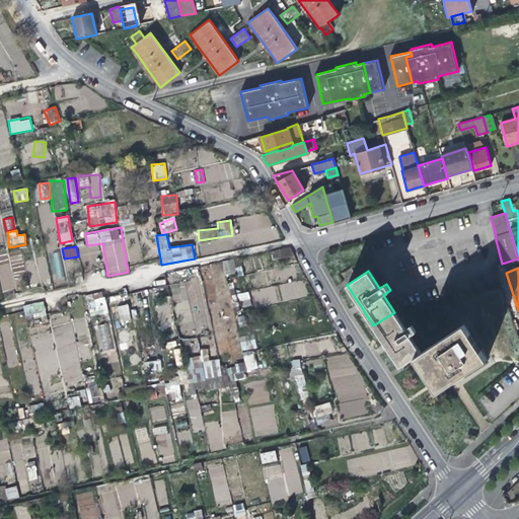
[(186,283),(171,283),(172,301),(187,301),(186,283)]
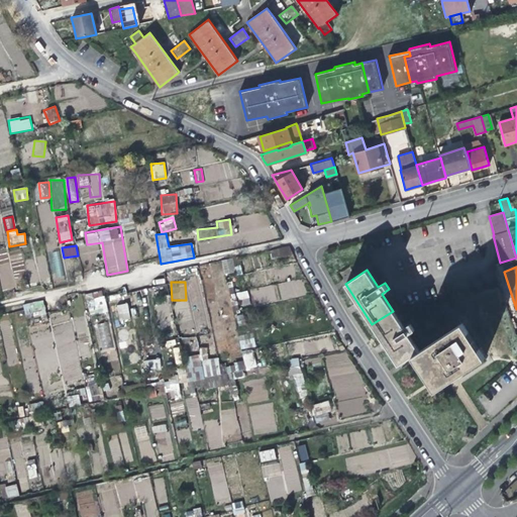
[(247,290),(237,293),(240,306),(250,304),(247,290)]
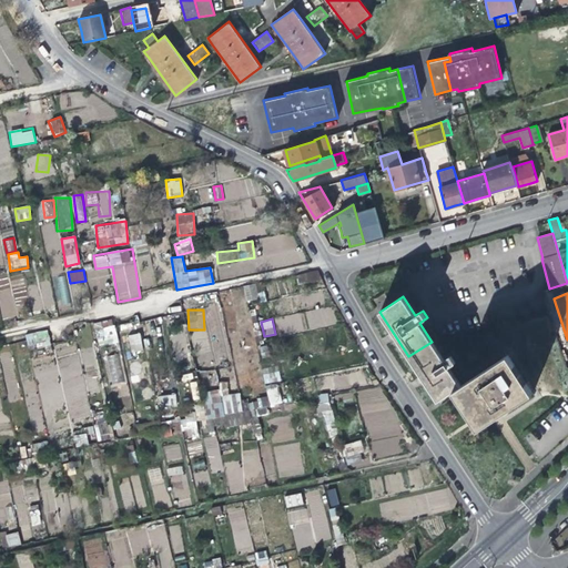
[(93,323),(98,347),(119,343),(113,320),(93,323)]
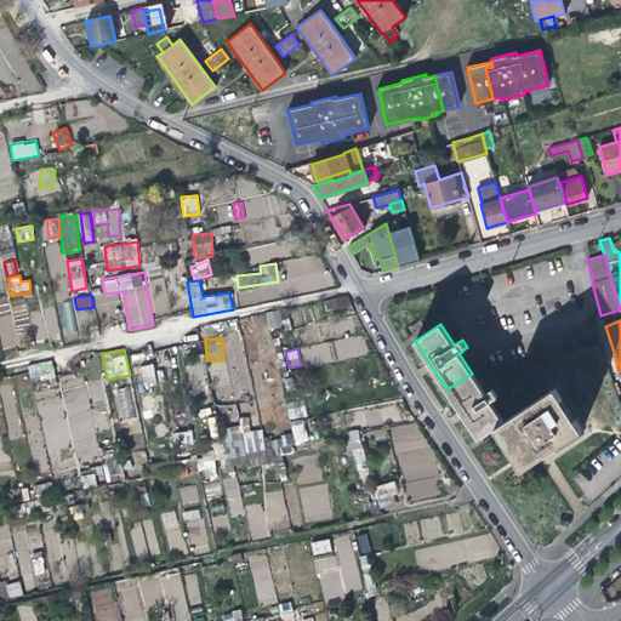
[(53,362),(29,364),(30,381),(55,379),(53,362)]
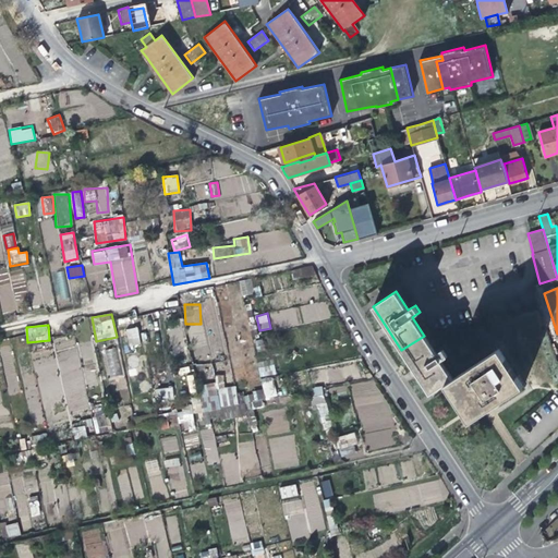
[(124,329),(128,350),(142,347),(137,327),(124,329)]
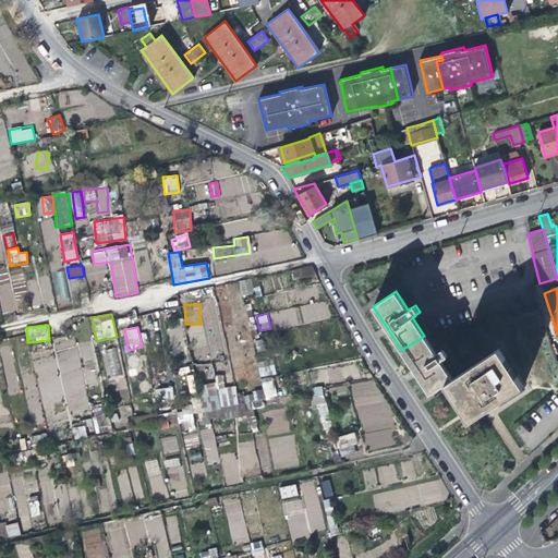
[(424,336),(401,350),(415,372),(429,393),(445,384),(451,378),(439,361),(447,355),(443,349),(436,353),(424,336)]
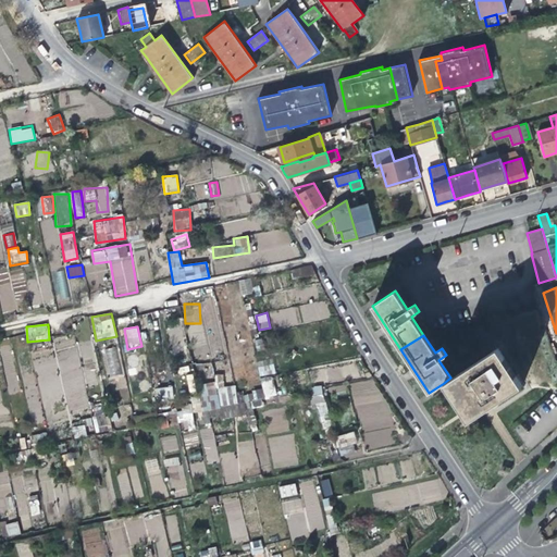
[(75,337),(54,341),(67,413),(90,409),(86,386),(98,384),(94,361),(93,361),(90,353),(91,353),(90,343),(76,345),(75,337)]
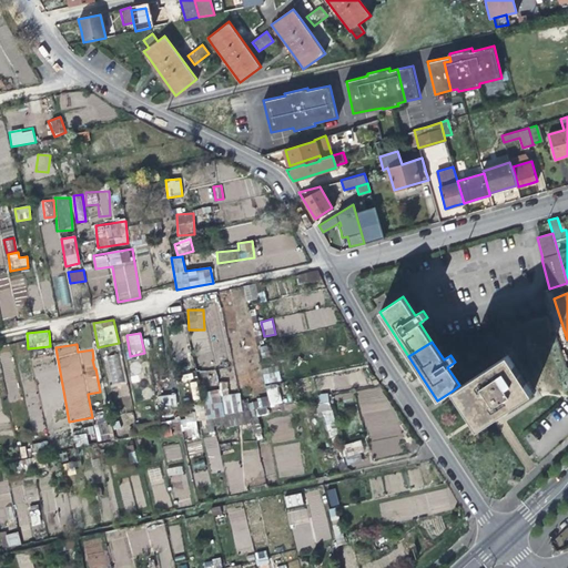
[(102,357),(110,385),(127,381),(119,353),(102,357)]
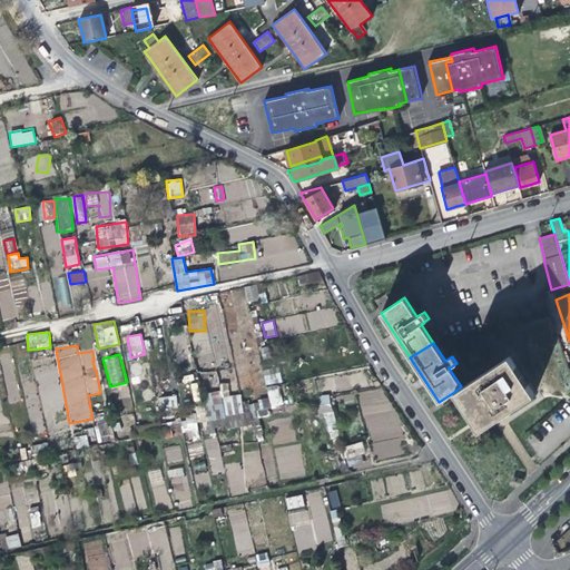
[(461,386),(454,392),(479,429),(507,411),(533,393),(508,356),(461,386)]
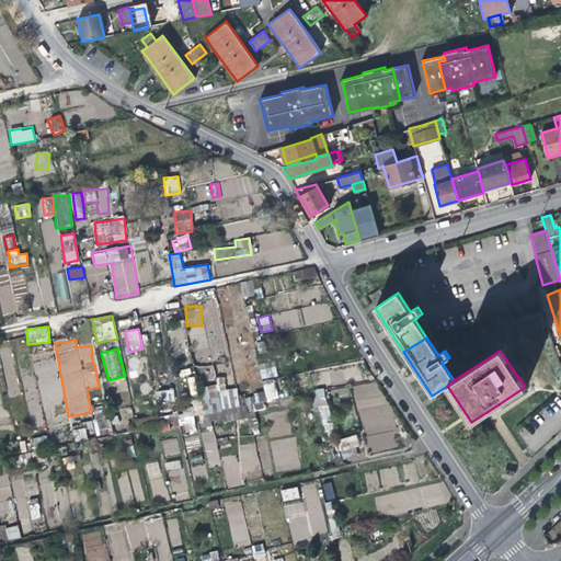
[(275,361),(259,364),(261,378),(277,376),(275,361)]
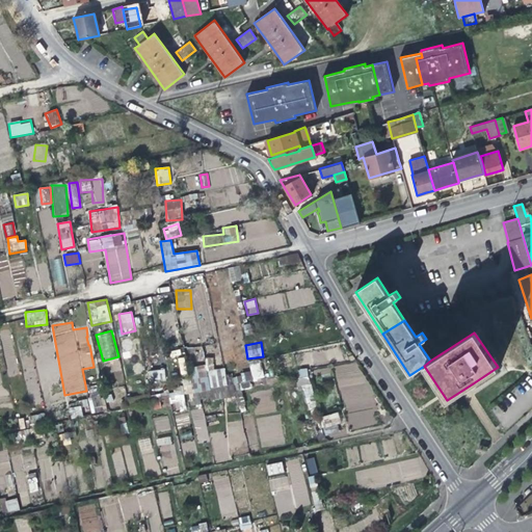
[(187,373),(183,357),(178,360),(182,375),(187,373)]
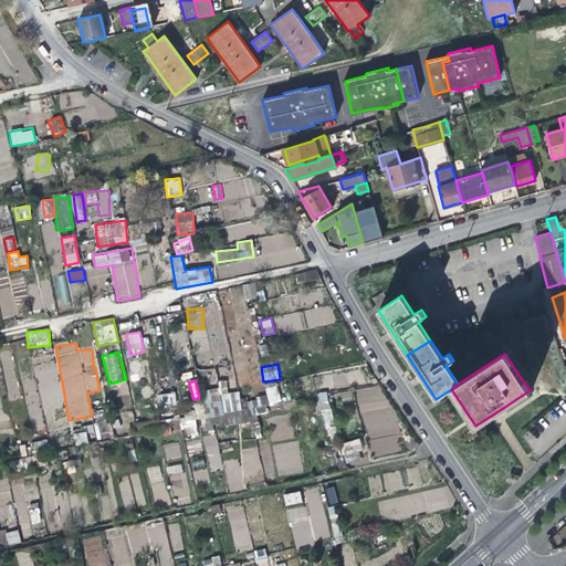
[(219,388),(202,390),(207,418),(216,416),(217,426),(257,420),(255,415),(268,412),(265,397),(241,400),(240,391),(228,392),(226,380),(218,381),(219,388)]
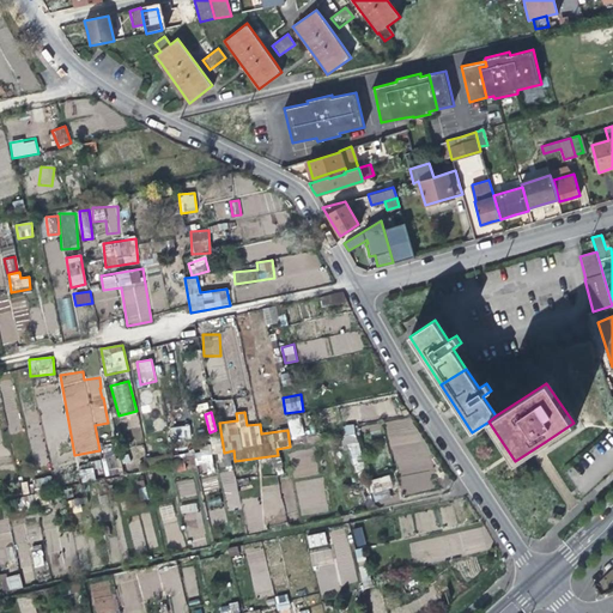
[(170,439),(190,438),(189,426),(170,426),(170,439)]
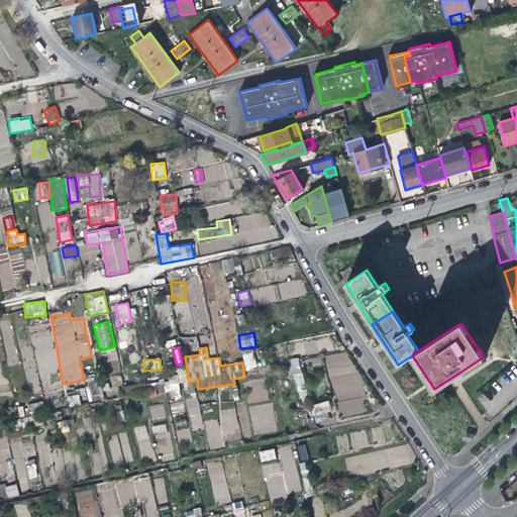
[(166,382),(167,399),(180,398),(179,381),(166,382)]
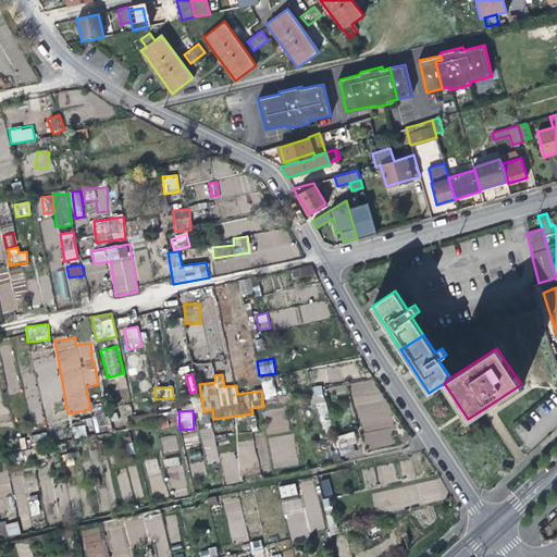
[(74,438),(87,435),(84,424),(71,428),(74,438)]
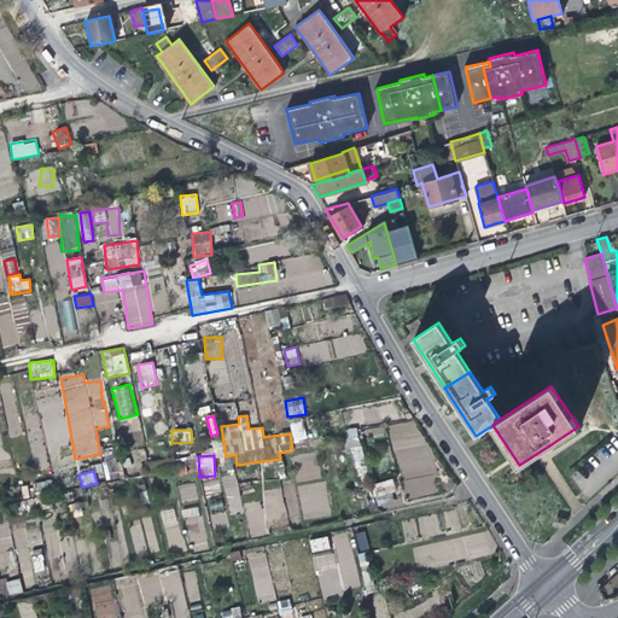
[(404,474),(406,497),(437,495),(435,471),(425,471),(425,473),(404,474)]
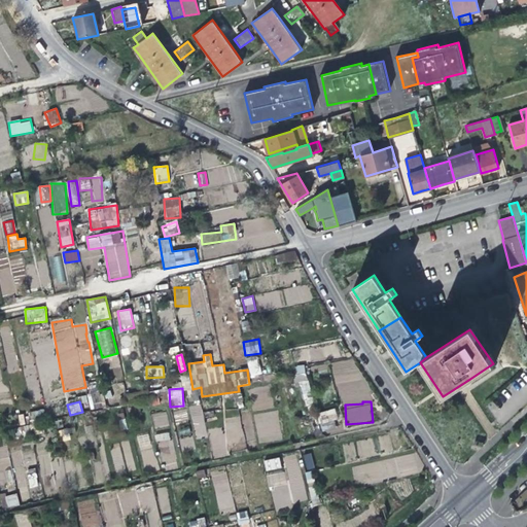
[(196,438),(208,435),(201,403),(189,406),(196,438)]
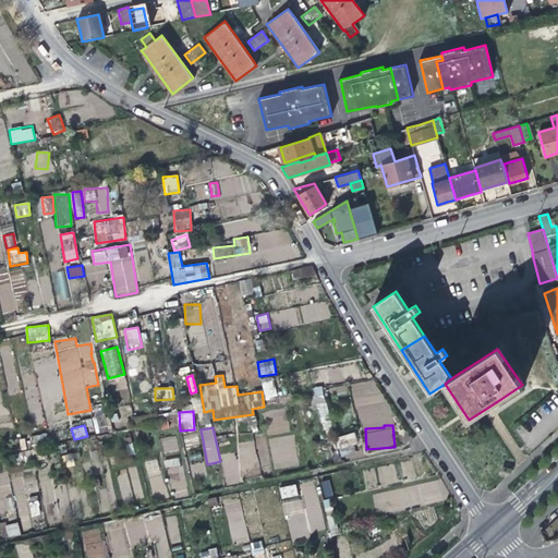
[(337,437),(342,456),(359,450),(353,432),(337,437)]
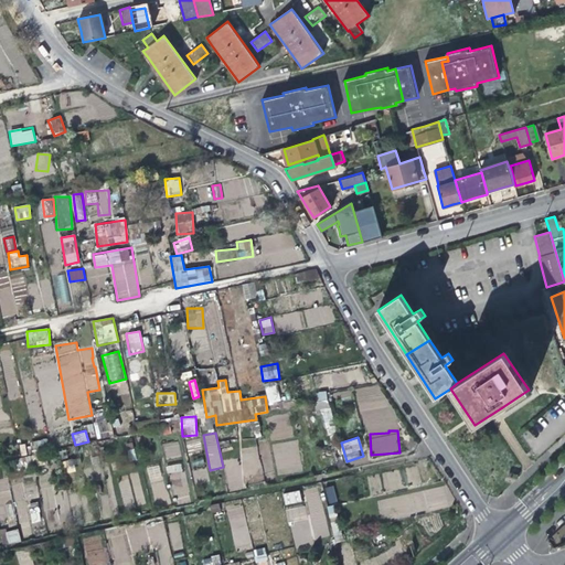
[(178,440),(162,445),(167,459),(182,456),(178,440)]
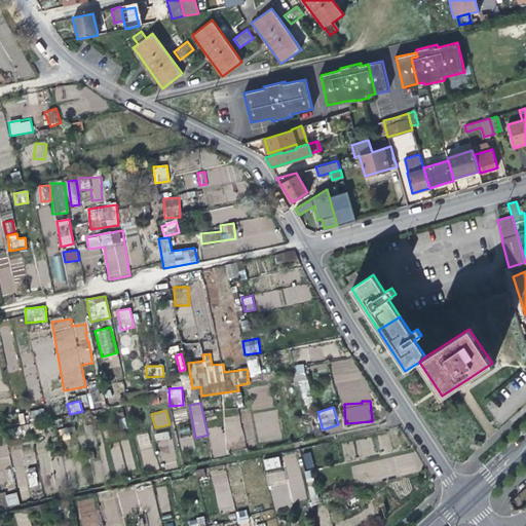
[(168,430),(154,434),(156,441),(171,439),(168,430)]
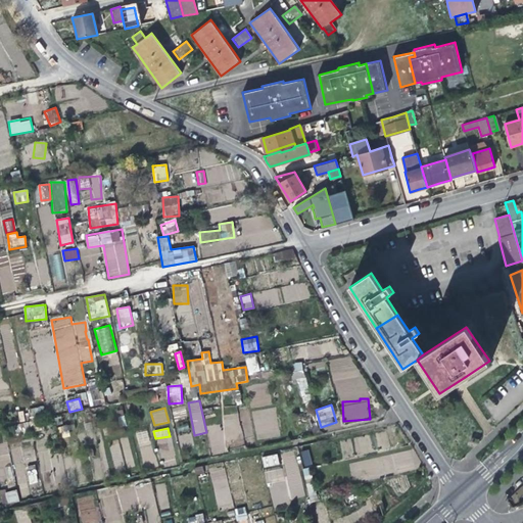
[(24,461),(34,462),(34,445),(24,444),(24,461)]
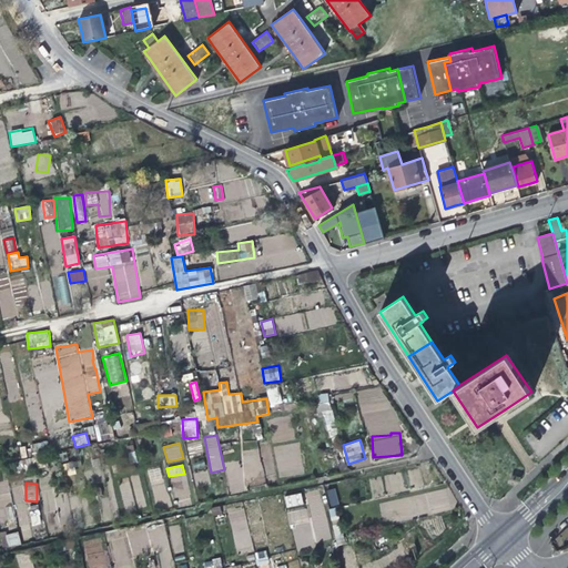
[(331,506),(338,505),(335,488),(326,490),(331,506)]
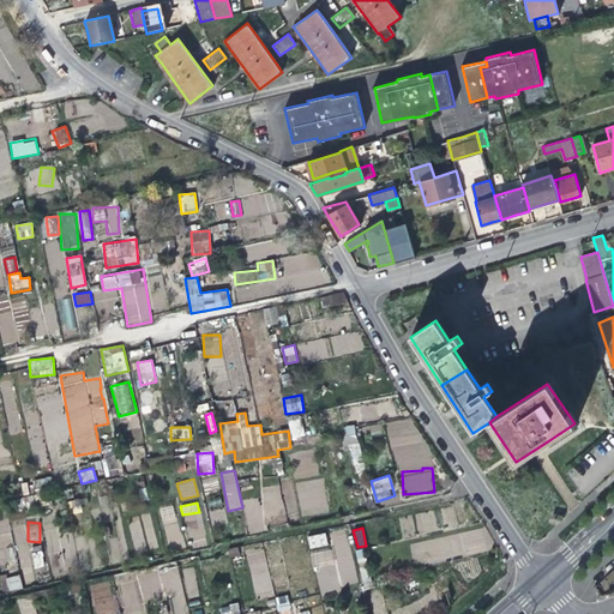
[(326,534),(308,536),(318,591),(341,587),(335,548),(329,548),(326,534)]
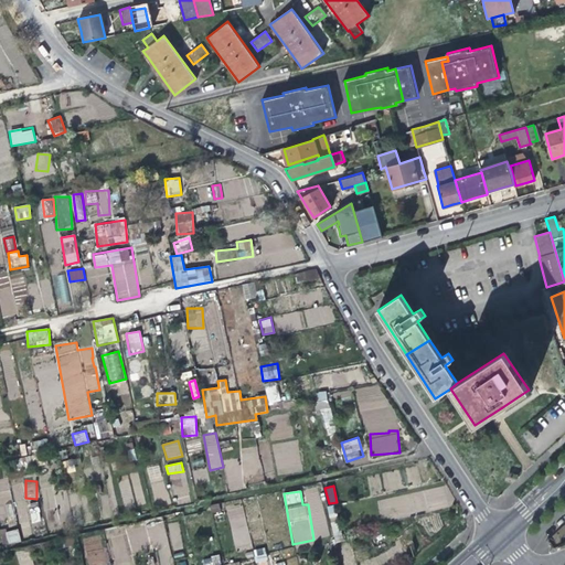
[(39,502),(30,503),(30,523),(40,522),(39,502)]
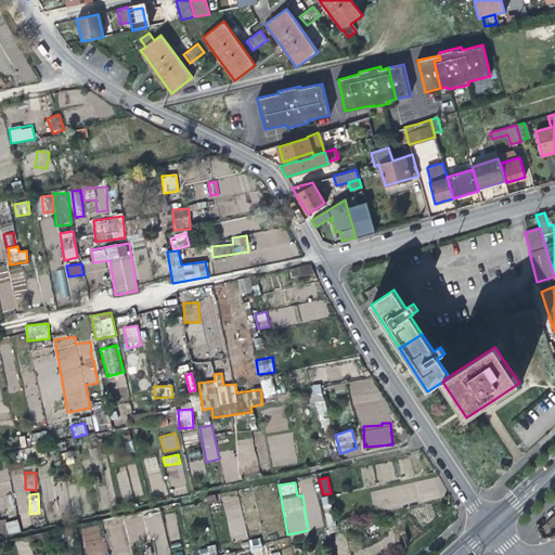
[(4,521),(8,536),(21,532),(17,518),(4,521)]
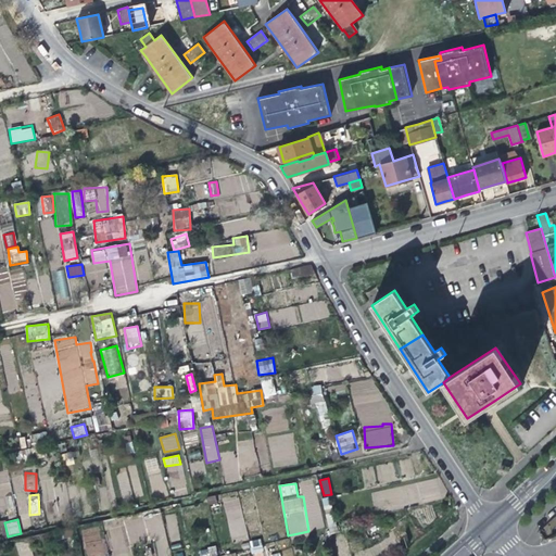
[(261,539),(250,540),(251,554),(263,553),(261,539)]
